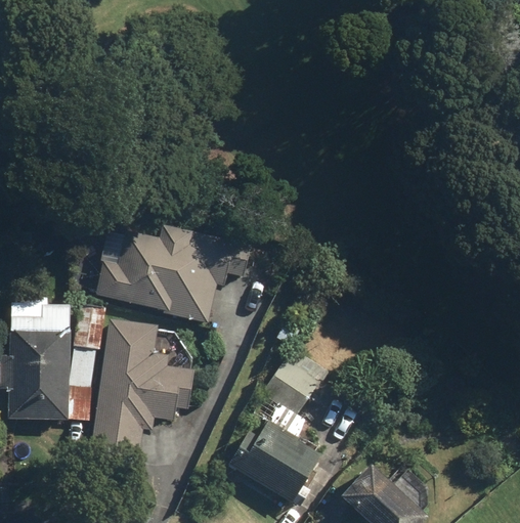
[(107,230),(91,293),(204,323),(214,286),(222,288),(226,273),(244,278),(253,244),(141,215),(135,237),(107,230)]
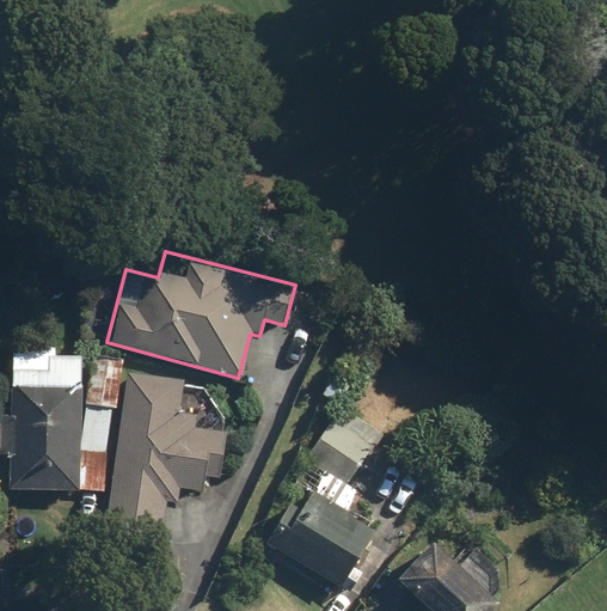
[(10,456),(8,488),(106,492),(111,354),(8,349),(6,419),(0,417),(0,454),(10,456)]
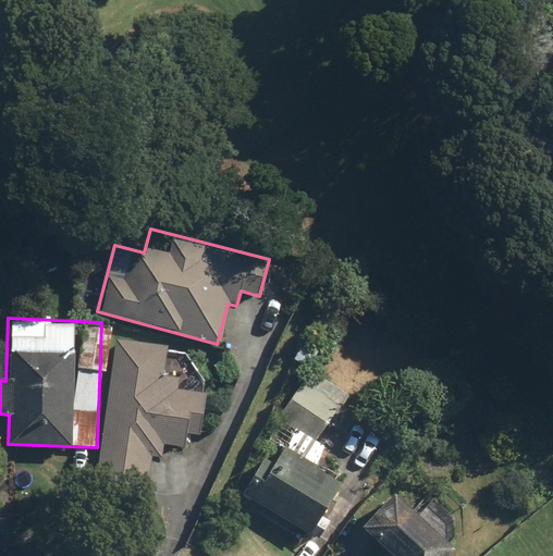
[(186,435),(201,436),(205,381),(163,378),(166,343),(111,340),(102,471),(150,473),(151,455),(159,455),(160,445),(185,446),(186,435)]
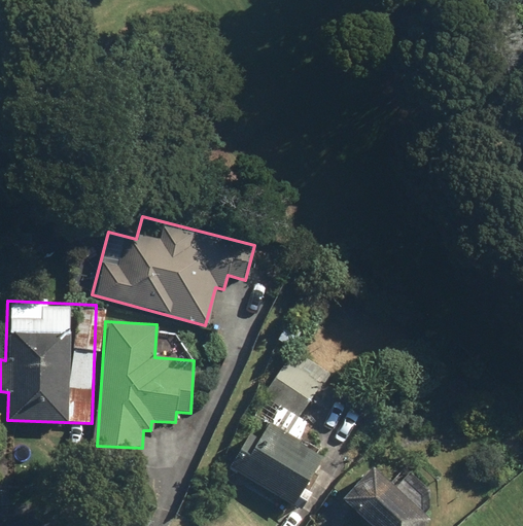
[(298,417),(330,372),(292,345),(260,390),(298,417)]
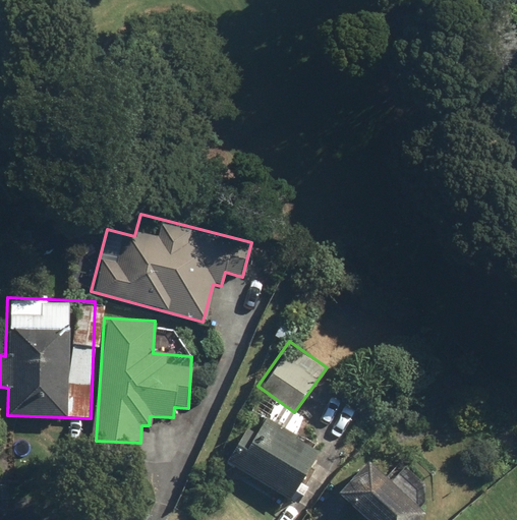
[(260,411),(227,460),(288,502),(322,452),(260,411)]
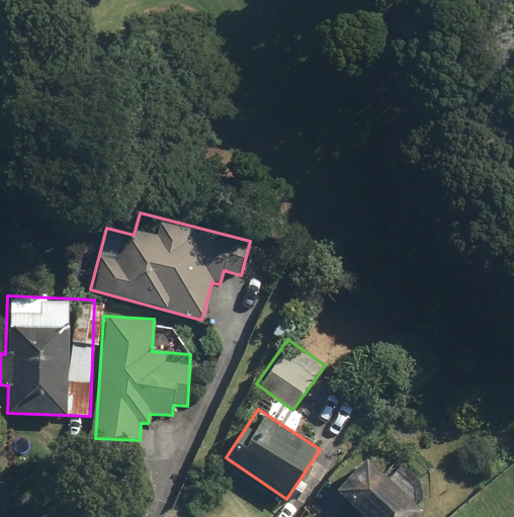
[(369,451),(335,487),(364,516),(414,516),(424,507),(369,451)]
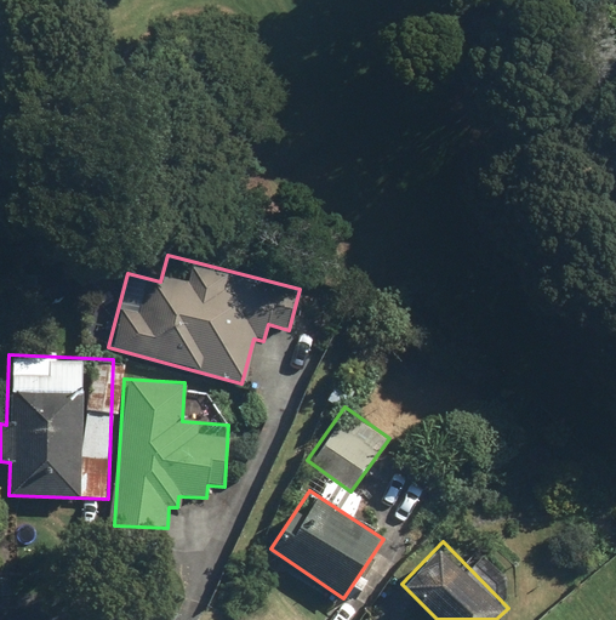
All buildings are outlined.
